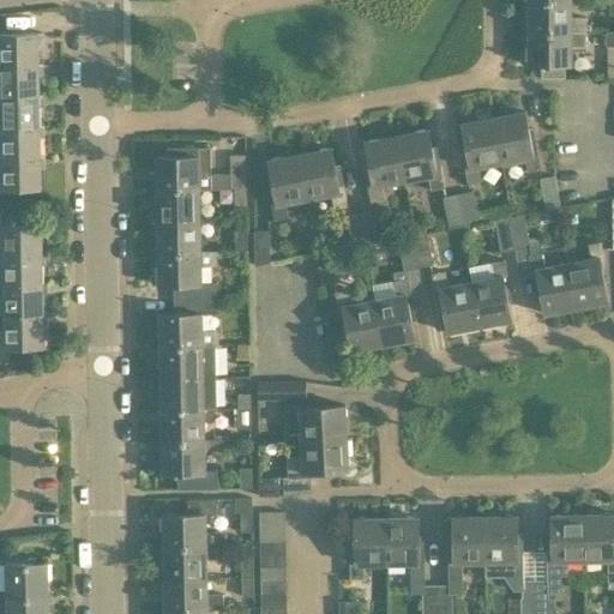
[(527,2),(528,34),(587,34),(587,17),(570,17),(570,2),(527,2)]
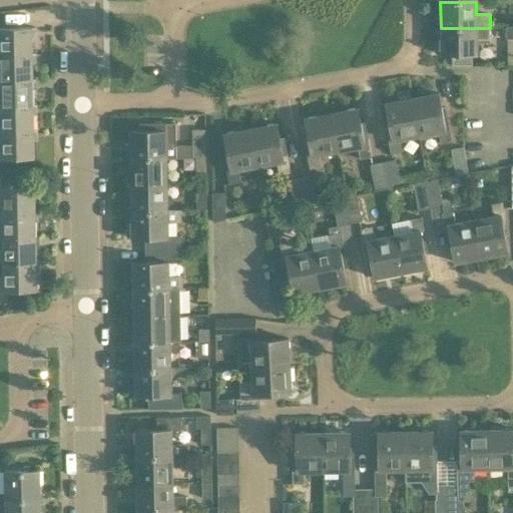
[(0,27),(0,55),(32,55),(32,27),(0,27)]
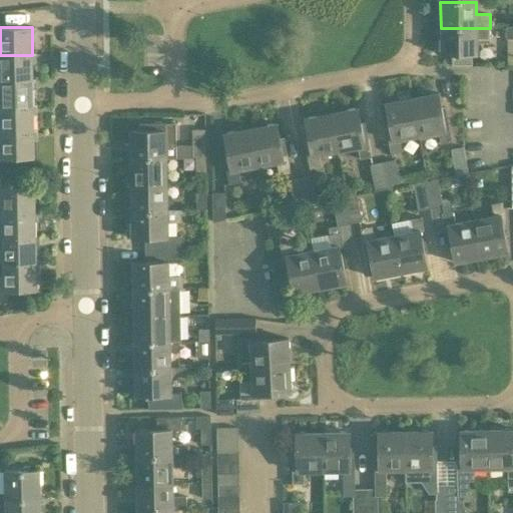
[(490,40),(490,28),(441,28),(441,56),(452,56),(452,67),(471,67),(471,56),(477,56),(477,40),(490,40)]
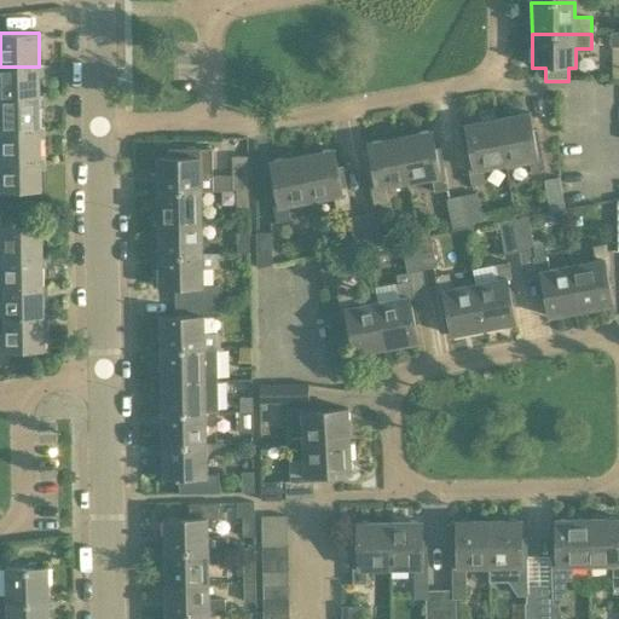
[(39,67),(0,67),(0,97),(40,97),(39,67)]
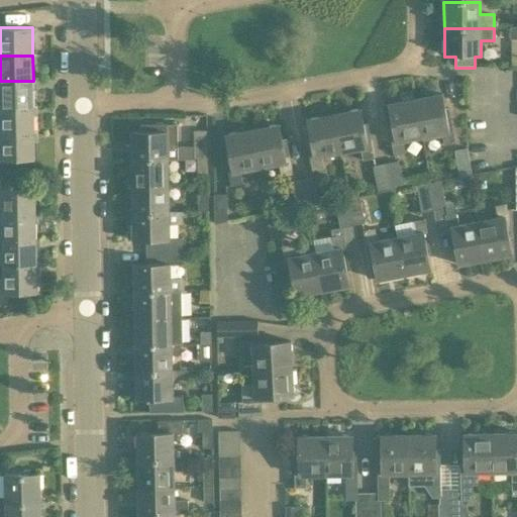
[(33,81),(0,81),(0,107),(33,107),(33,81)]
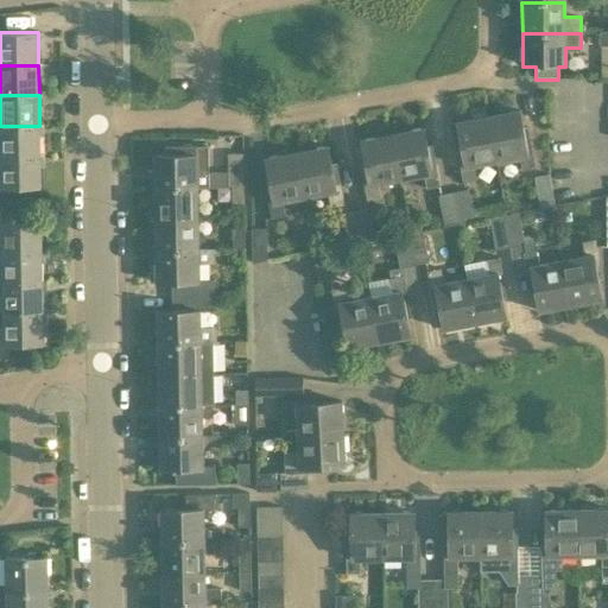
[(488,118),(496,163),(519,158),(521,172),(534,170),(531,149),(526,149),(519,112),(488,118)]
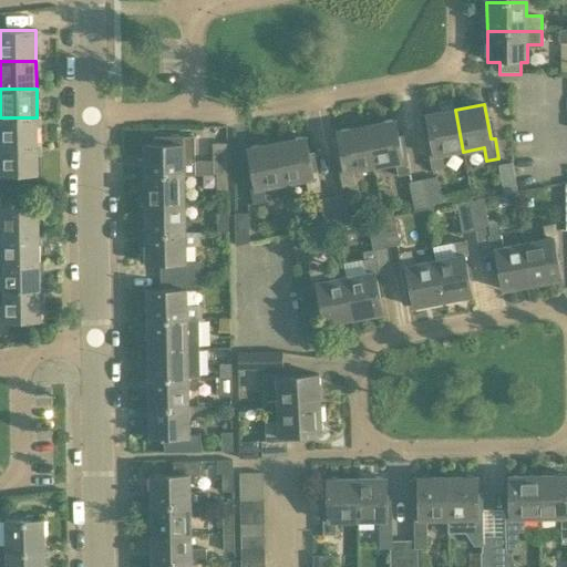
[(441,155),(463,152),(455,110),(425,115),(432,150),(428,151),(432,171),(444,168),(441,155)]
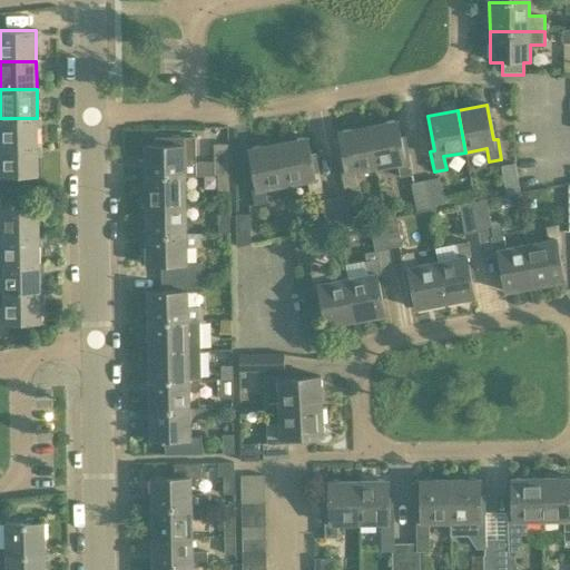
[(37,118),(0,118),(0,146),(38,146),(37,118)]
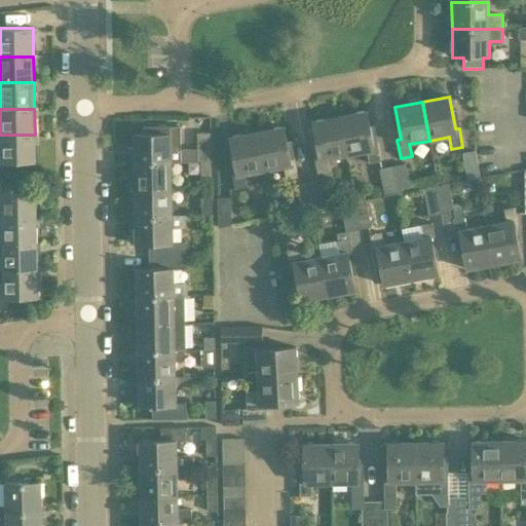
[(340,117),(347,156),(367,152),(369,164),(380,162),(377,144),(373,144),(367,112),(340,117)]
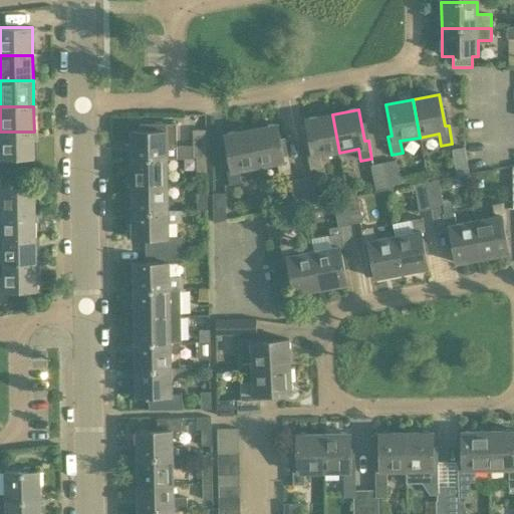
[(319,156),(339,153),(332,114),(305,119),(311,151),(307,152),(311,170),(322,168),(319,156)]
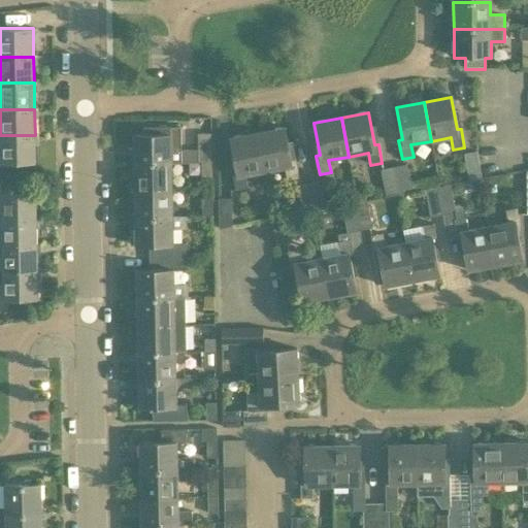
[(135,164),(173,163),(201,162),(211,162),(211,133),(198,133),(198,150),(180,150),(180,126),(142,127),(142,136),(135,136),(135,164)]
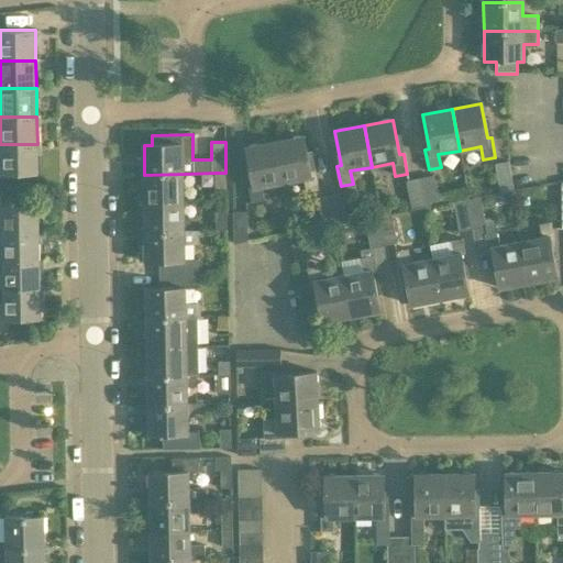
[(275,142),(283,184),(304,179),(307,192),(319,190),(315,169),(310,170),(305,136),(275,142)]
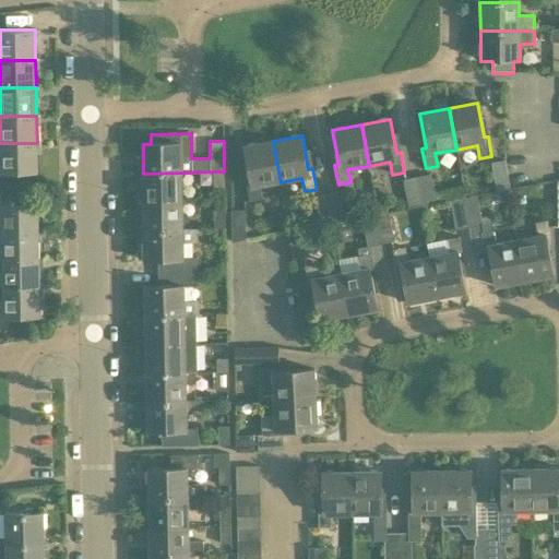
[(260,186),(281,182),(273,141),(245,146),(251,180),(247,181),(250,201),(262,199),(260,186)]
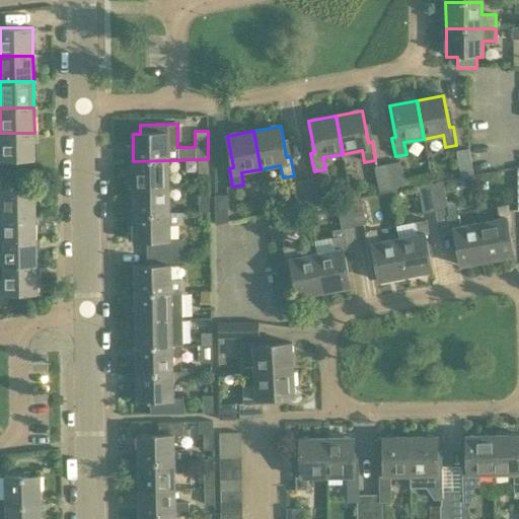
[(34,133),(0,133),(0,160),(34,159),(34,133)]
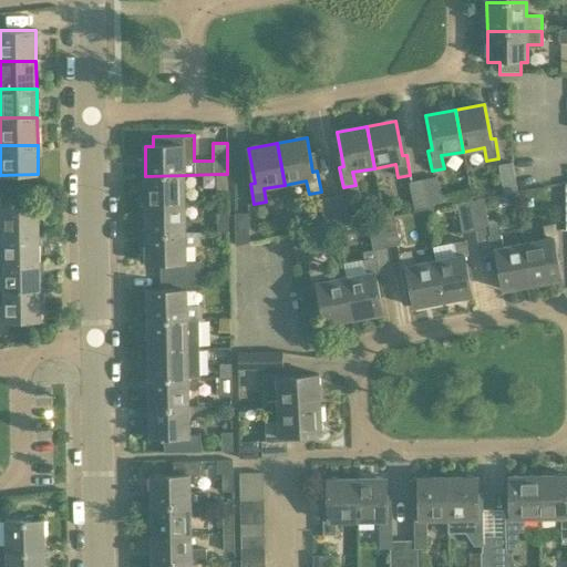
[(517,191),(512,162),(498,165),(504,194),(517,191)]
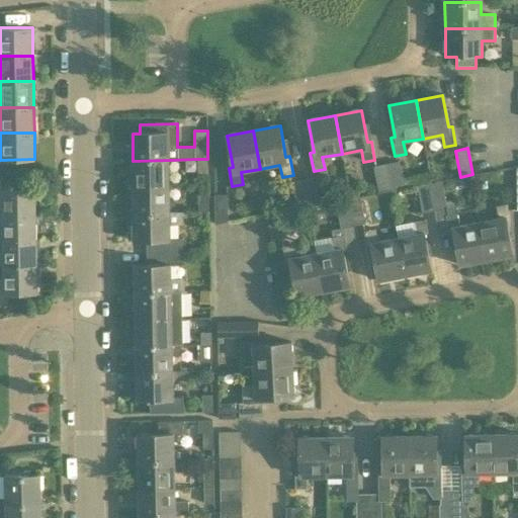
[(207,174),(207,159),(197,159),(198,175),(207,174)]
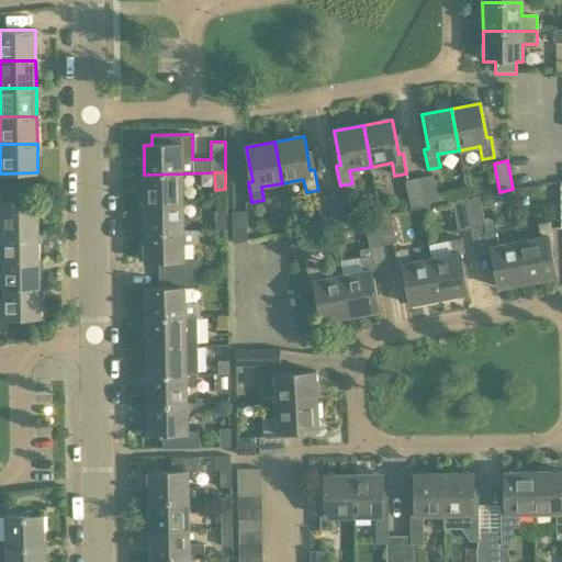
[(184,173),(144,175),(145,203),(184,202),(184,173)]
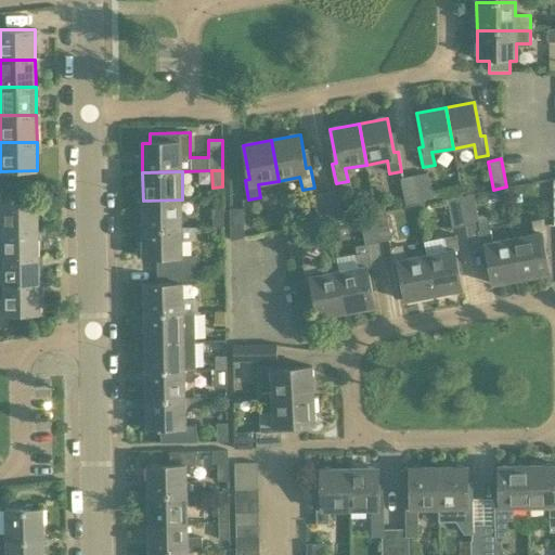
[(426,175),(413,177),(418,205),(431,203),(426,175)]
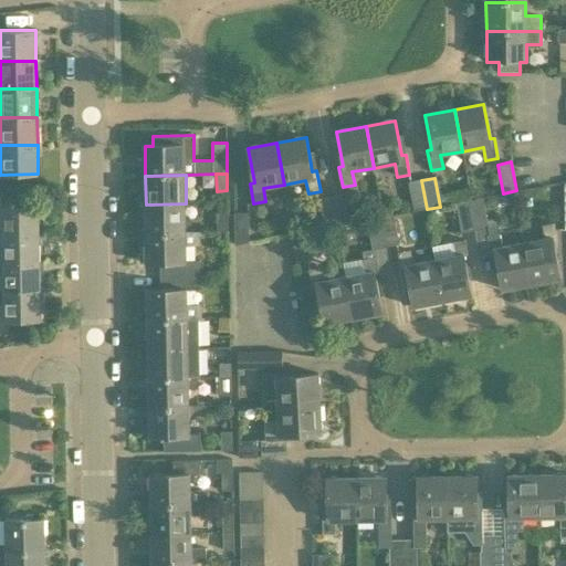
[(415,211),(427,209),(421,180),(409,184),(415,211)]
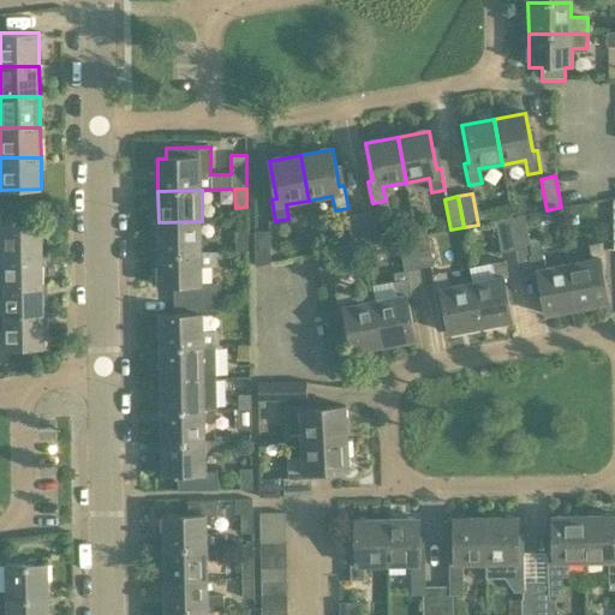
[(360,214),(366,246),(382,243),(376,212),(360,214)]
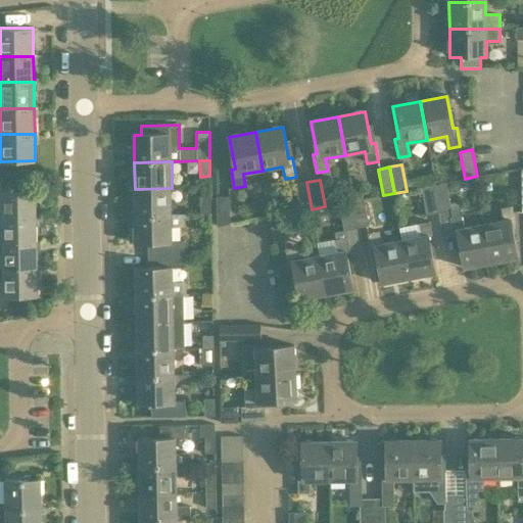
[(299,211),(312,209),(306,182),(294,185),(299,211)]
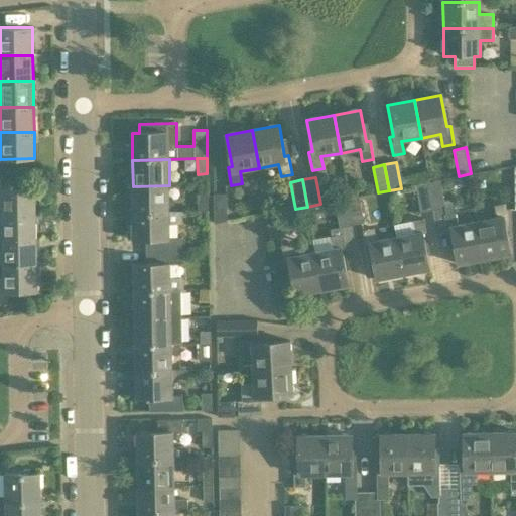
[(438,179),(427,182),(427,183),(432,210),(444,208),(439,181),(438,179)]
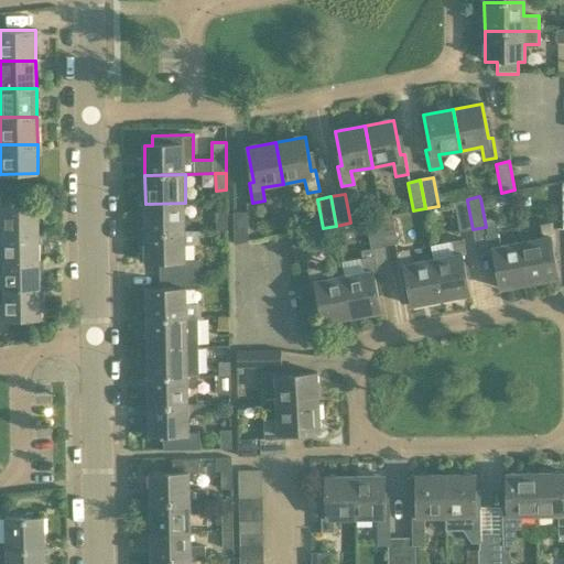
[(461,232),(462,231),(473,229),(467,201),(467,199),(454,202),(456,214),(461,232)]
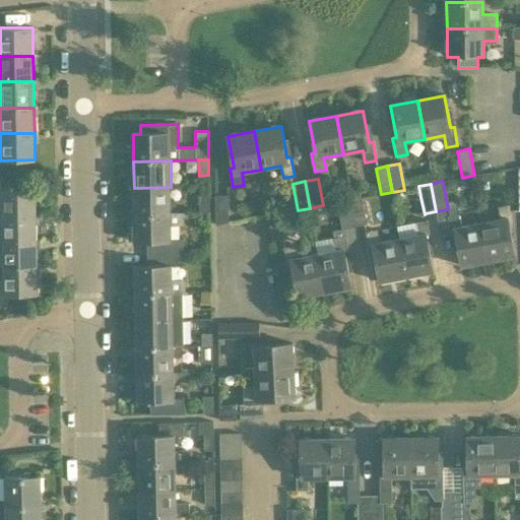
[(171,187),(134,188),(134,214),(171,213),(171,187)]
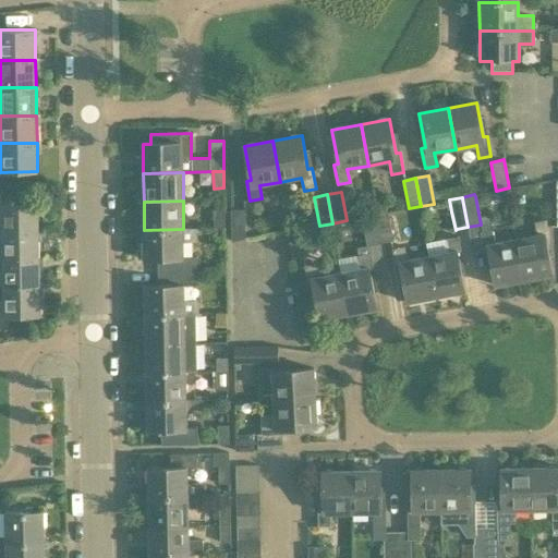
[(0,203),(1,231),(38,231),(38,202),(0,203)]
